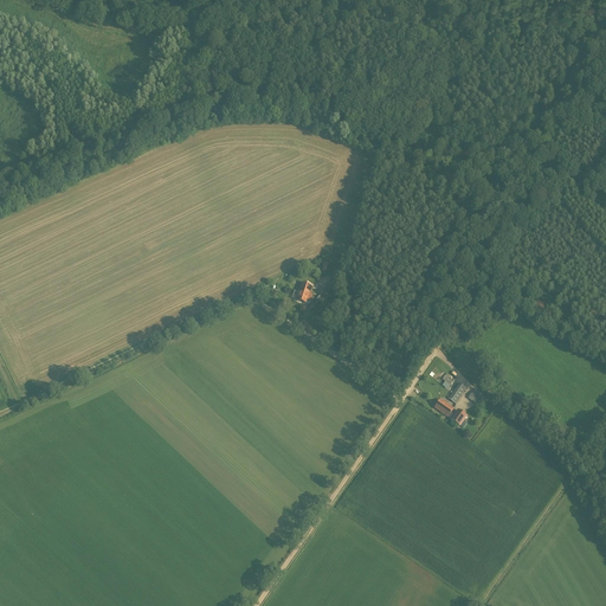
[(331,276),(327,290),(335,292),(342,272),(340,272),(337,278),(331,276)]
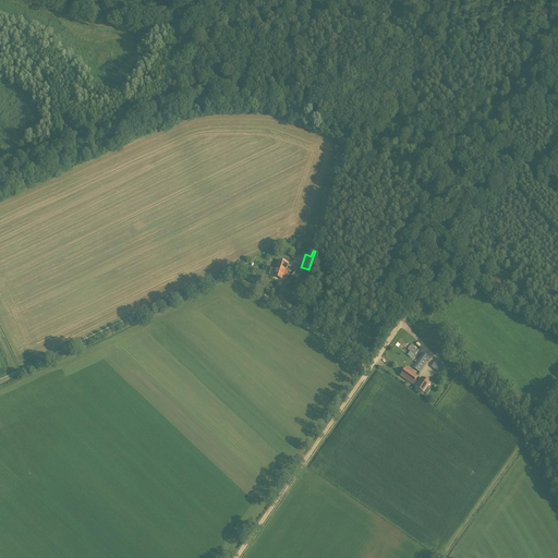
[(276,268),(273,277),(281,279),(282,276),(286,277),(288,271),(286,270),(287,266),(288,264),(287,263),(278,259),(275,268),(276,268)]
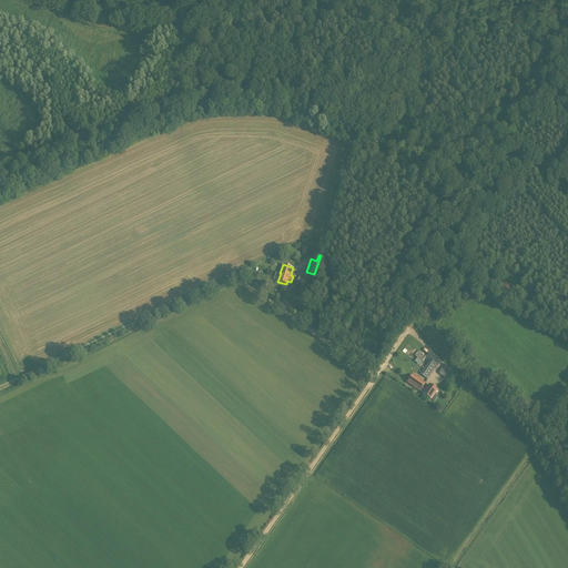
[(296,281),(303,285),(307,280),(302,275),(296,281)]
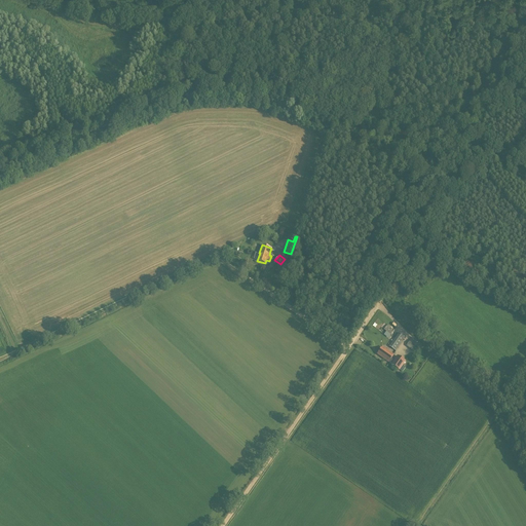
[(387,325),(384,330),(390,335),(395,330),(387,325)]
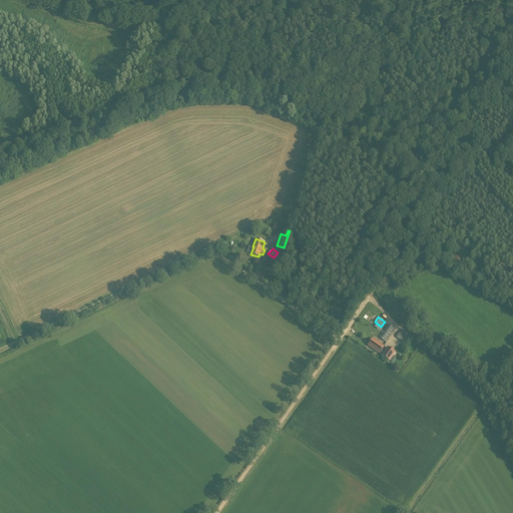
[(380,338),(386,342),(395,329),(389,325),(380,338)]
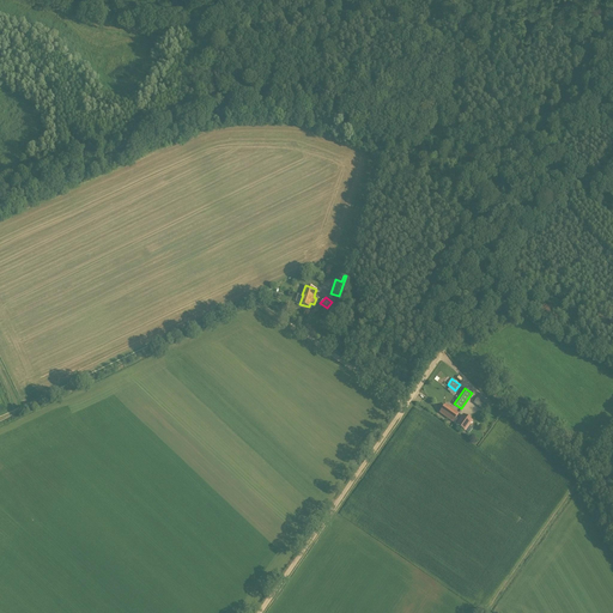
[(473,404),(484,411),(490,404),(478,395),(473,404)]
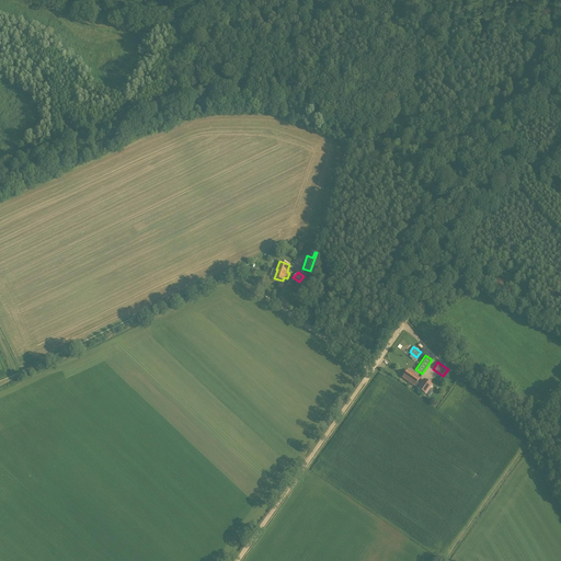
[(414,386),(416,382),(420,379),(408,370),(403,377),(414,386)]
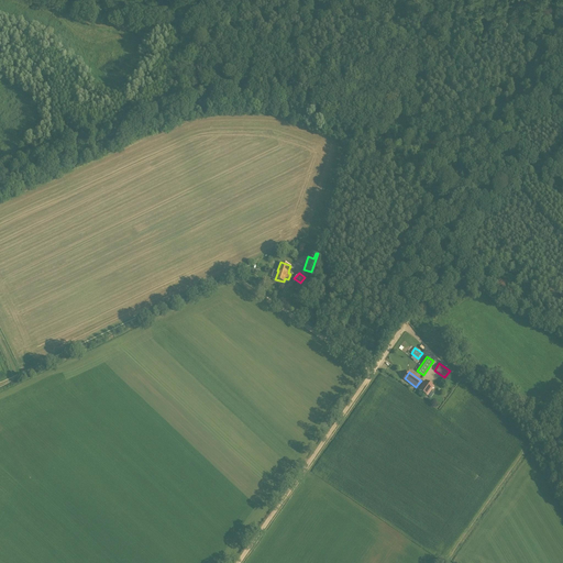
[(418,384),(416,387),(419,389),(419,390),(427,396),(433,386),(426,381),(422,386),(418,384)]
